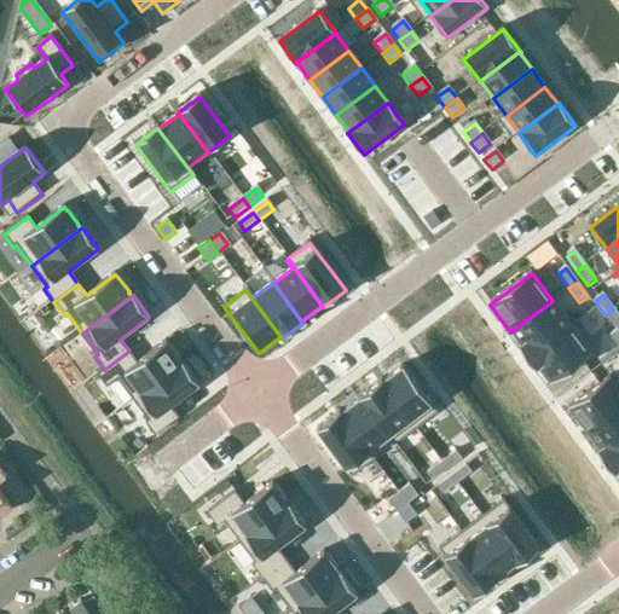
[(553,301),(510,332),(521,347),(519,348),(527,360),(572,328),(553,301)]
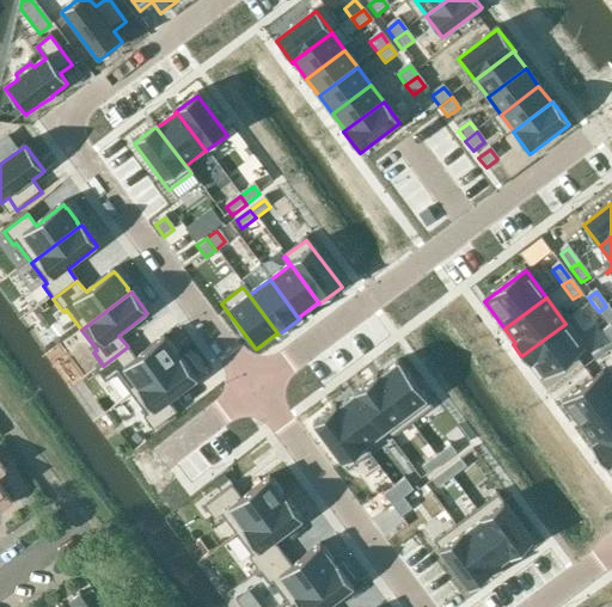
[(611,313),(606,306),(599,312),(610,326),(611,324),(611,313)]
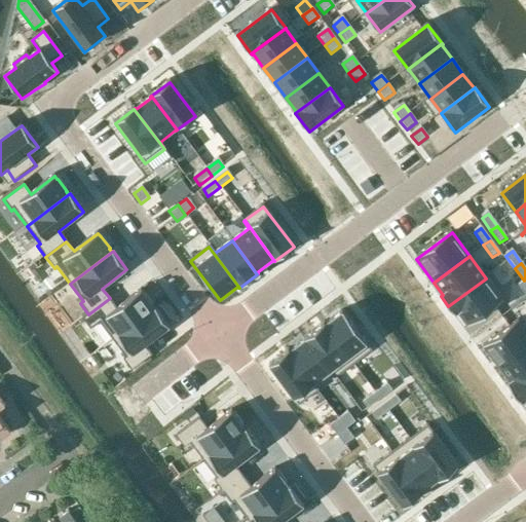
[(486,278),(448,306),(456,317),(458,315),(467,328),(503,302),(486,278)]
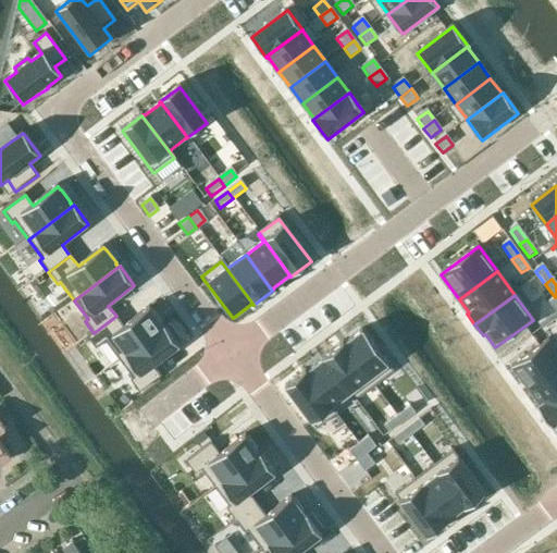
[(94,333),(87,338),(96,351),(106,343),(120,361),(165,327),(164,327),(163,327),(161,324),(162,323),(152,311),(151,311),(149,308),(124,328),(116,316),(94,333)]
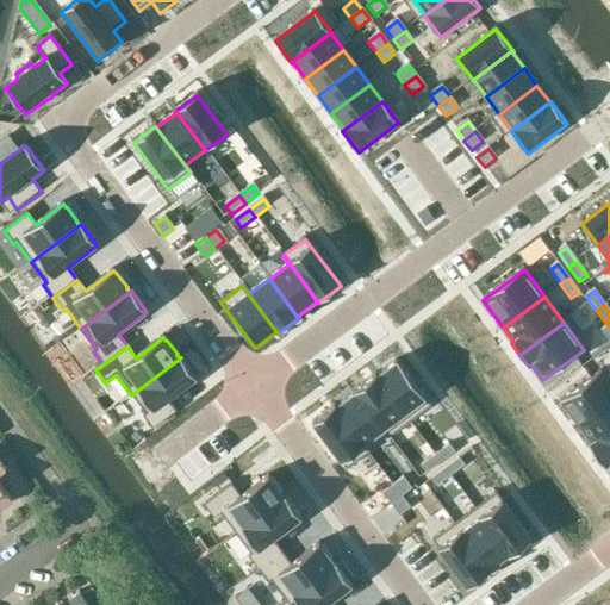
[(181,357),(131,395),(147,416),(143,418),(153,431),(176,413),(168,401),(197,380),(195,376),(199,374),(186,356),(182,360),(181,357)]
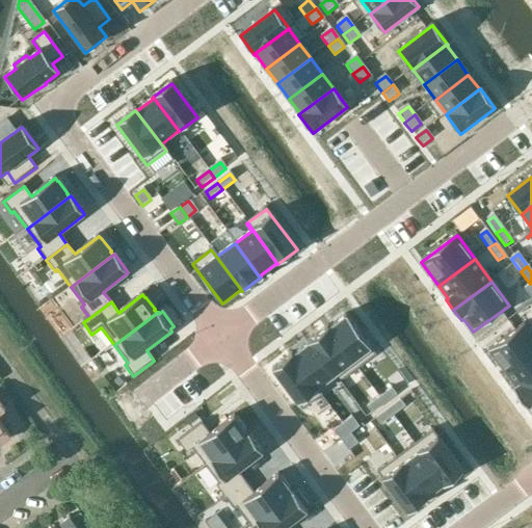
[(327,328),(326,330),(357,370),(376,355),(346,316),(328,330),(327,328)]
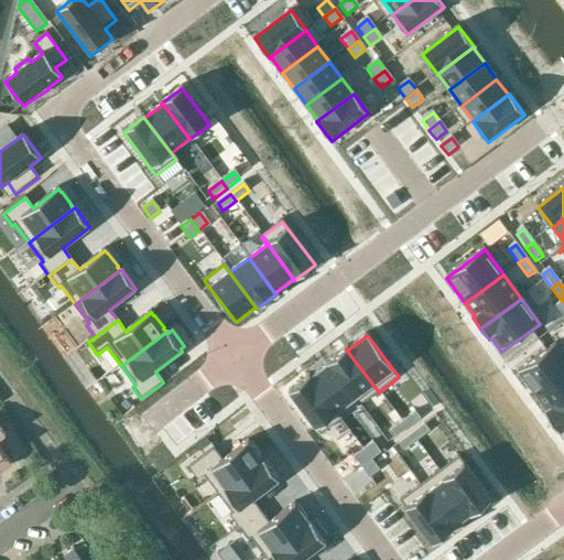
[(563,355),(556,345),(518,374),(537,398),(563,377),(563,355)]
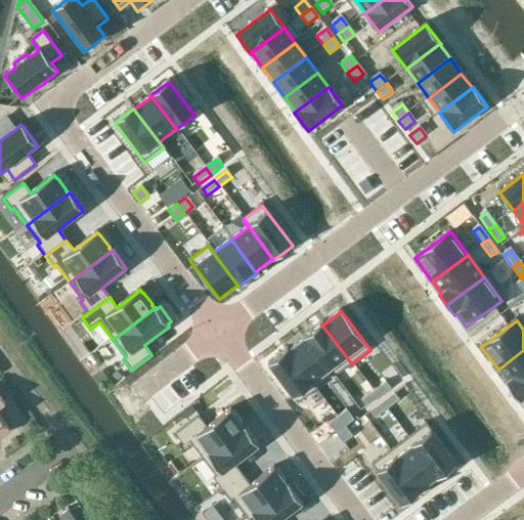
[(321,325),(304,338),(334,378),(352,364),(321,325)]
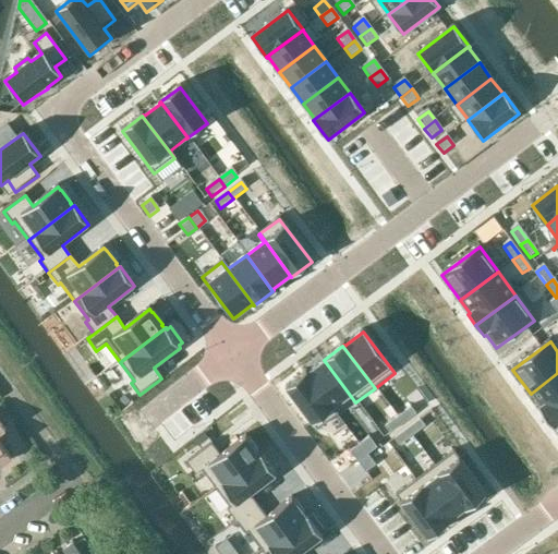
[(306,373),(305,374),(337,417),(338,416),(332,409),(350,396),(355,404),(355,402),(324,360),(324,361),(306,374),(306,373)]
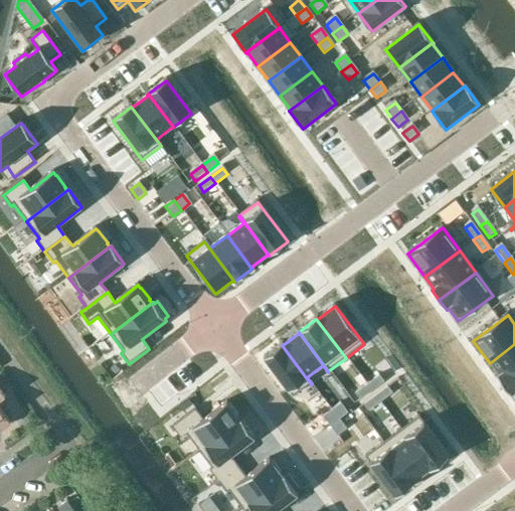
[(514,344),(490,363),(499,375),(497,377),(504,387),(514,378),(514,344)]
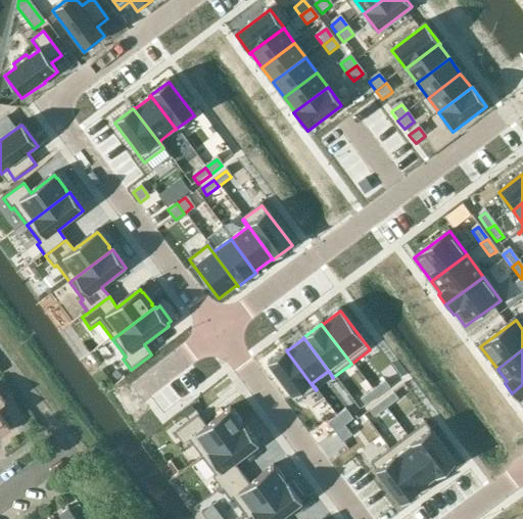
[(286,350),(268,364),(297,404),(316,390),(286,350)]
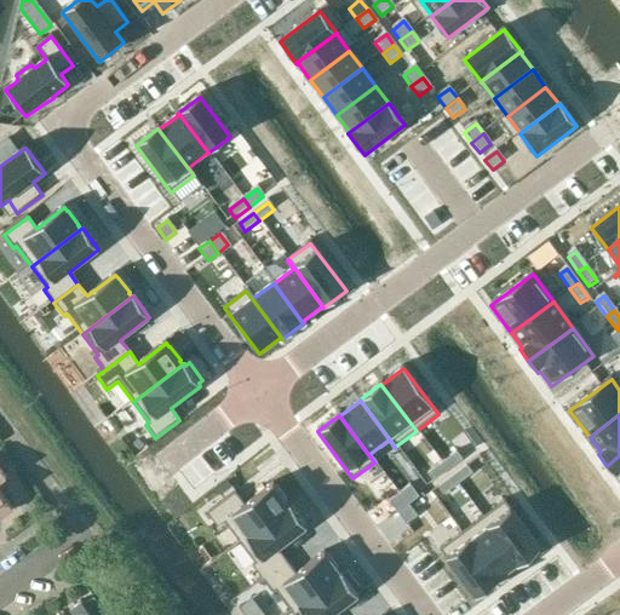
[(457,454),(442,465),(448,472),(461,461),(457,454)]
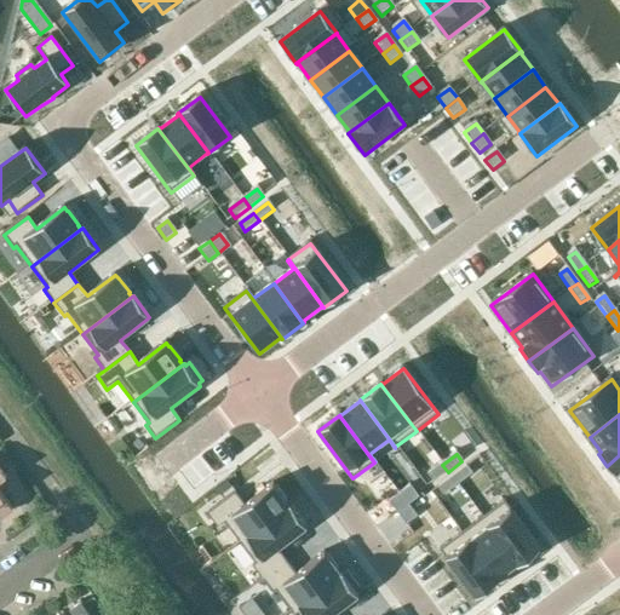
[(619,455),(607,466),(615,478),(619,476),(619,478),(619,455)]
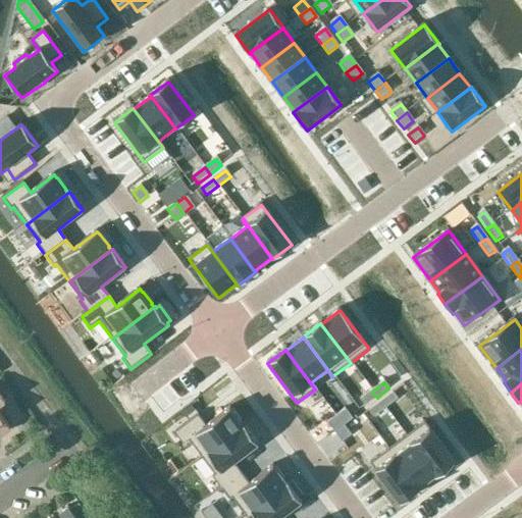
[(372,392),(360,401),(365,407),(377,398),(372,392)]
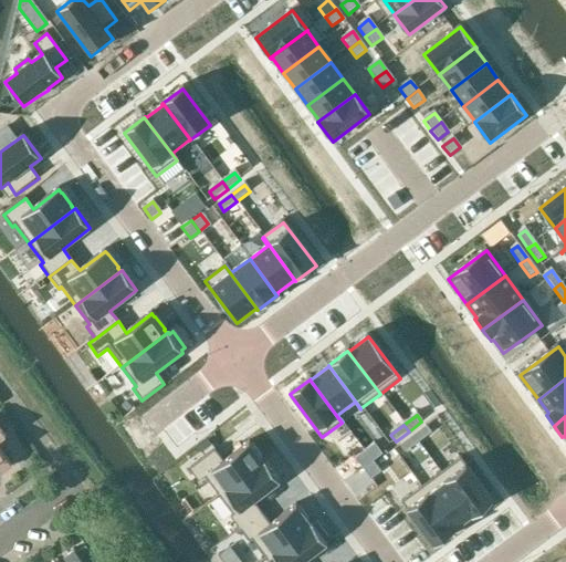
[(426,427),(412,437),(418,444),(431,434),(426,427)]
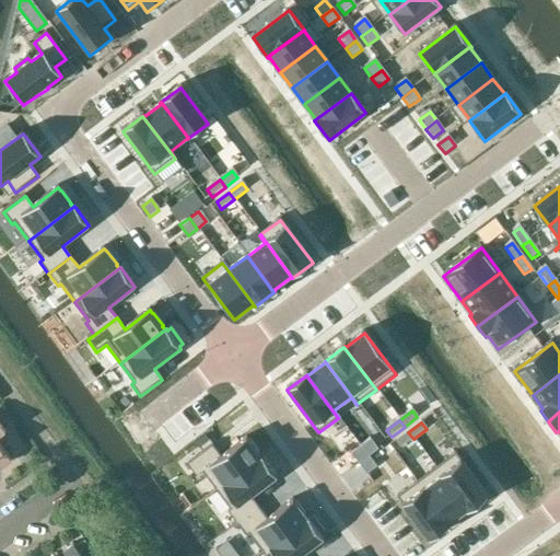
[(0,467),(1,470),(11,462),(0,447),(0,436),(7,431),(0,424),(0,467)]
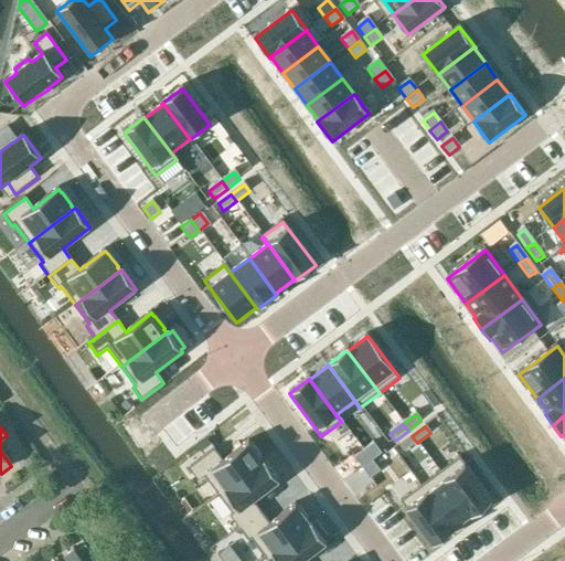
[(412,436),(400,446),(404,453),(417,443),(412,436)]
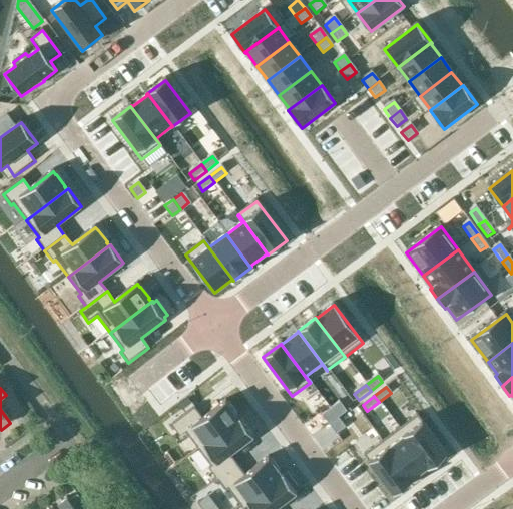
[(194,409),(171,427),(180,438),(185,433),(198,451),(240,419),(239,419),(238,419),(236,417),(237,416),(228,405),(225,402),(202,419),(194,409)]
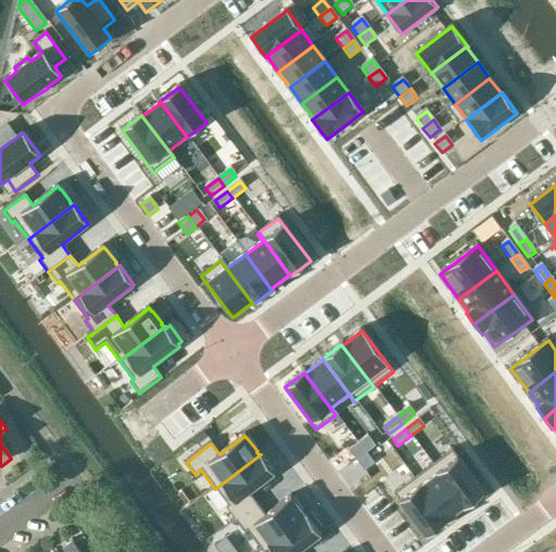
[(367,438),(358,444),(366,454),(375,448),(367,438)]
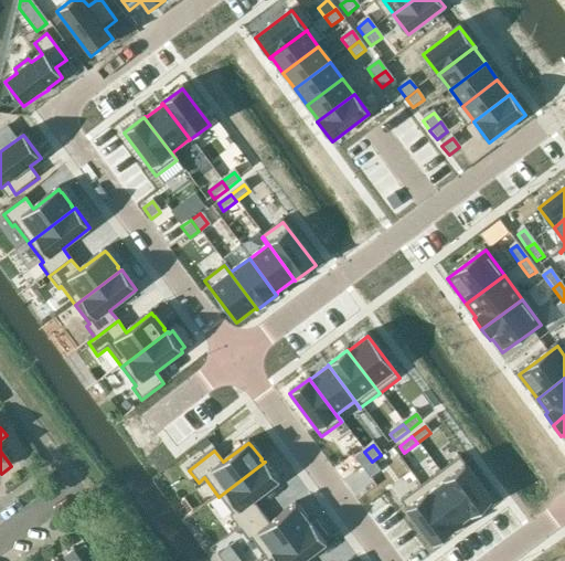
[(364,452),(354,459),(362,469),(372,462),(364,452)]
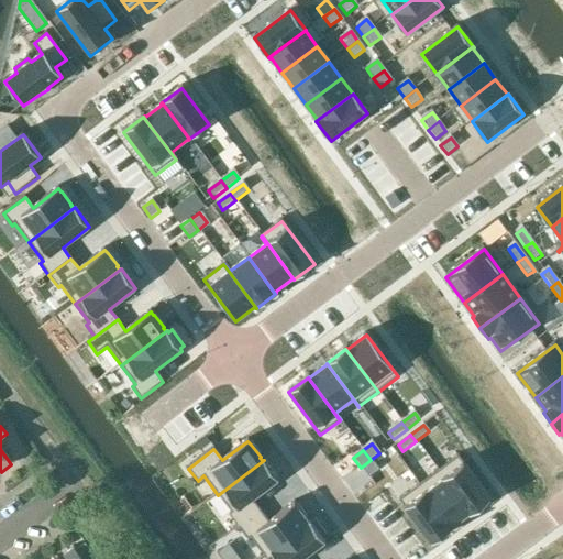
[(457,457),(438,472),(471,515),(490,500),(457,457)]
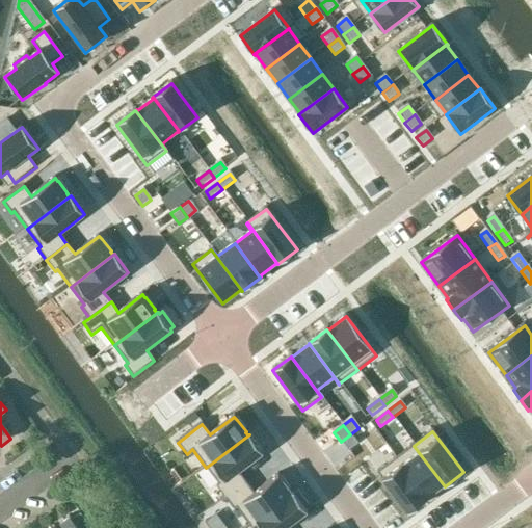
[(249,434),(206,468),(219,485),(216,486),(225,499),(246,483),(238,472),(263,453),(249,434)]
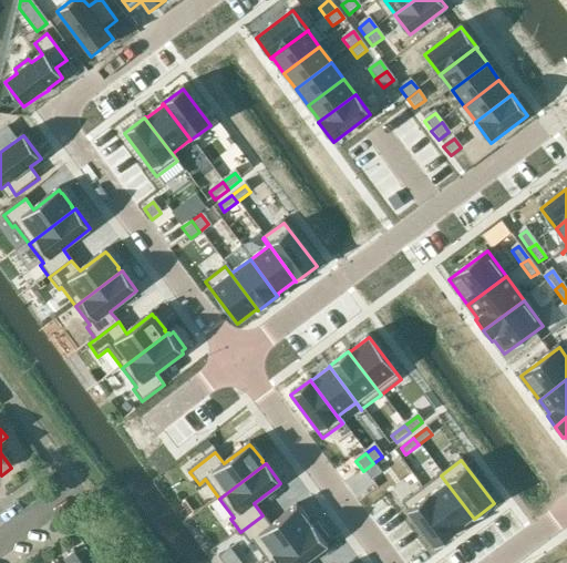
[(373,464),(363,471),(371,482),(381,474),(373,464)]
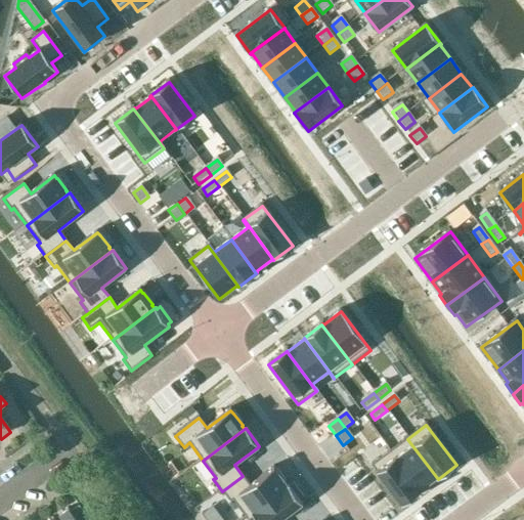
[(407,439),(390,452),(421,492),(422,491),(421,490),(436,479),(437,480),(438,479),(407,439)]
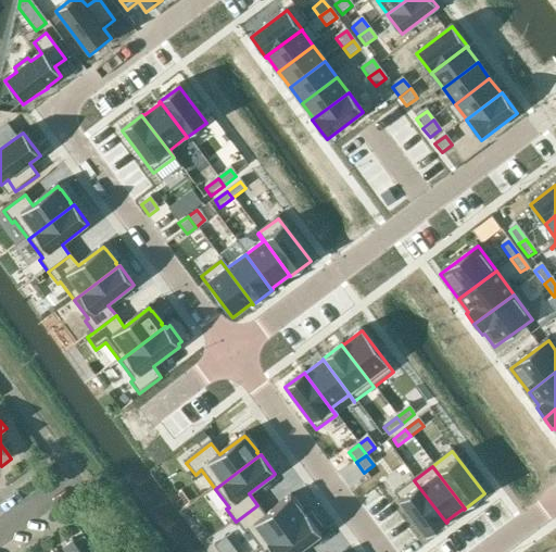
[(414,480),(394,494),(426,538),(446,523),(414,480)]
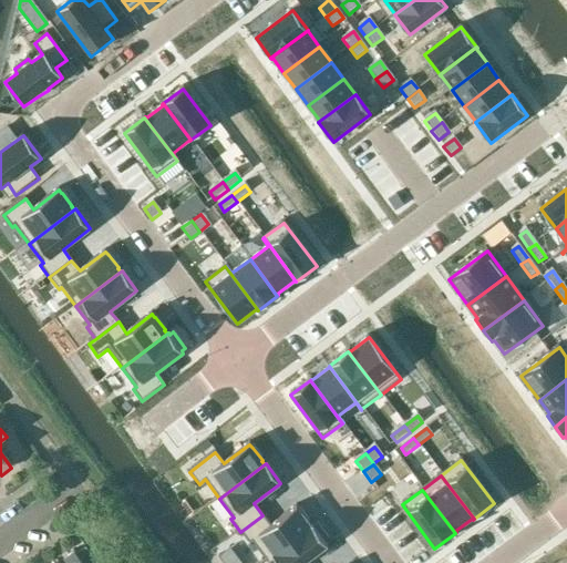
[(263,515),(240,532),(249,544),(253,542),(266,561),(312,526),(312,525),(311,526),(309,523),(300,510),(299,511),(297,508),(270,526),(263,515)]
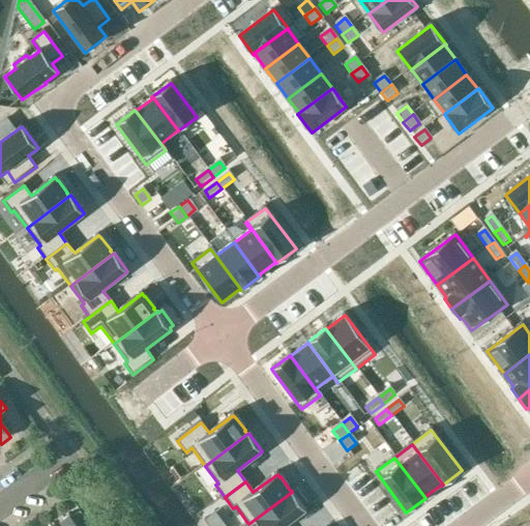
[(292,492),(248,524),(249,525),(287,525),(306,510),(304,508),(307,505),(296,491),(293,493),(292,492)]
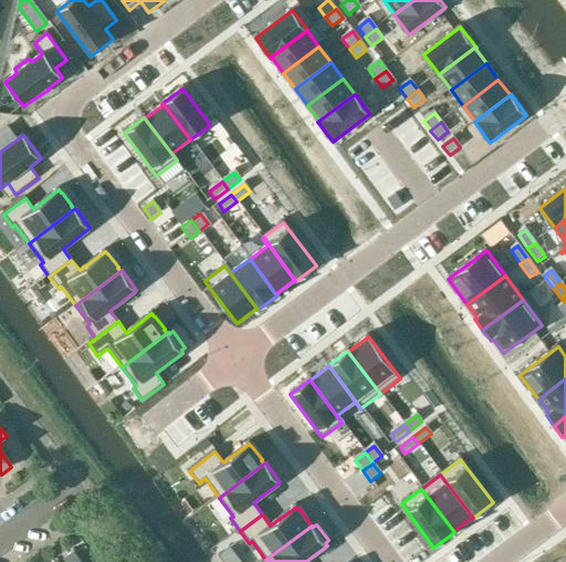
[(93,561),(95,560),(84,545),(75,552),(74,551),(64,559),(66,561),(93,561)]
